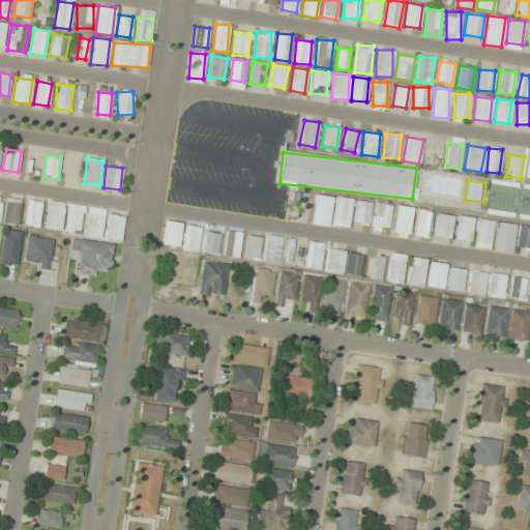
[(326,227),(331,198),(315,195),(310,224),(326,227)]
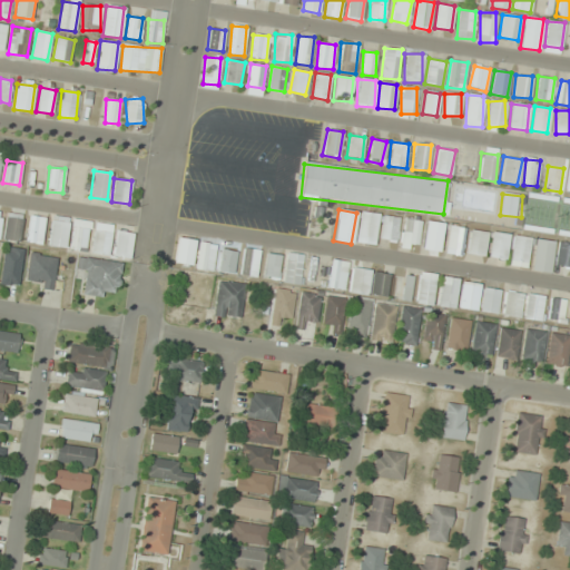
[(379,215),(361,212),(355,241),(373,245),(379,215)]
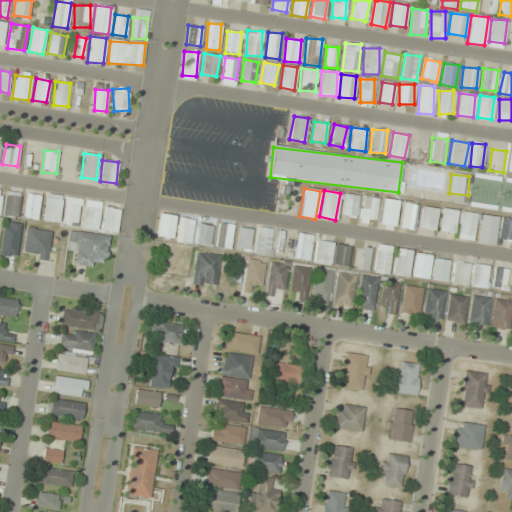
[(20,193),(6,191),(4,215),(18,217),(20,193)]
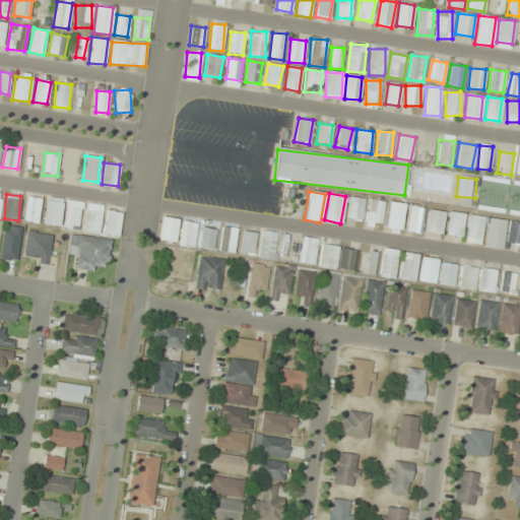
[(360,221),(365,200),(350,196),(345,217),(360,221)]
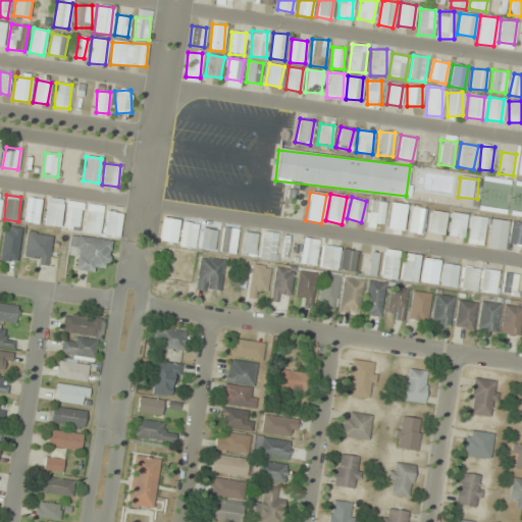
[(42,200),(28,198),(23,222),(38,224),(42,200)]
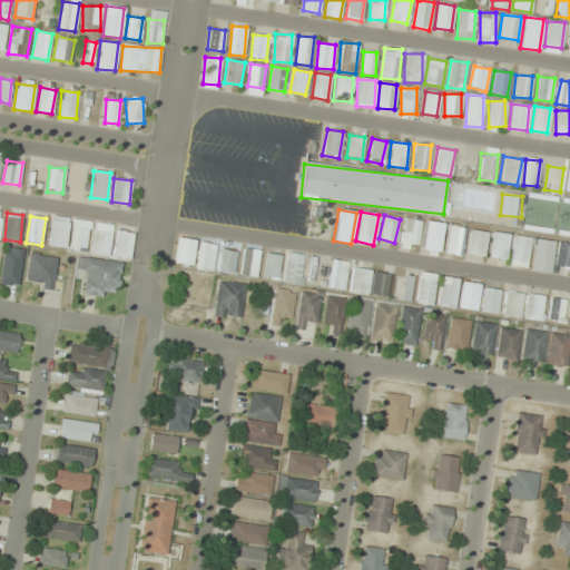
[(70,249),(86,252),(89,222),(74,219),(70,249)]
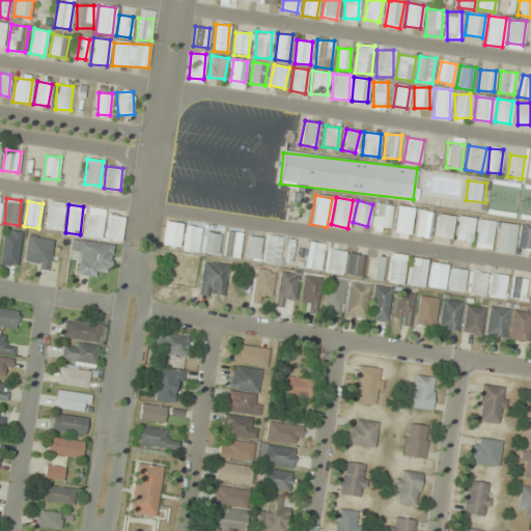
[(374,231),(390,231),(390,204),(374,204),(374,231)]
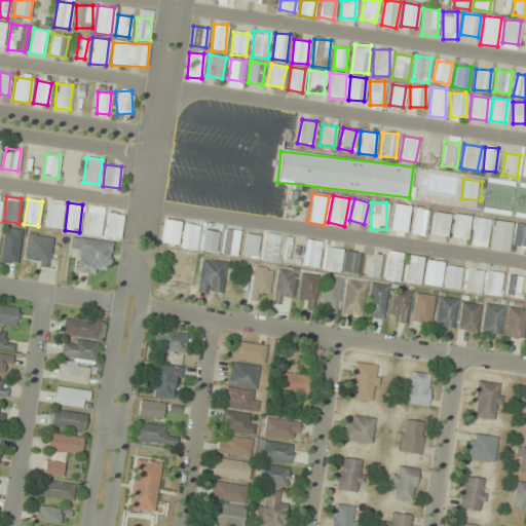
[(44,227),(61,229),(63,205),(47,203),(44,227)]
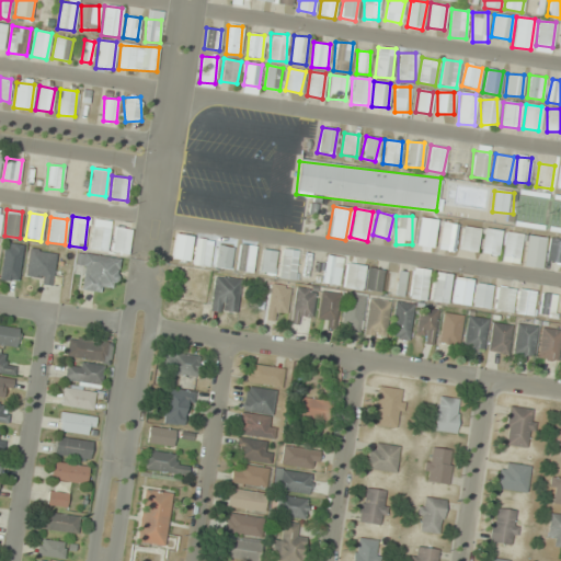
[(434,222),(425,221),(423,241),(432,242),(434,222)]
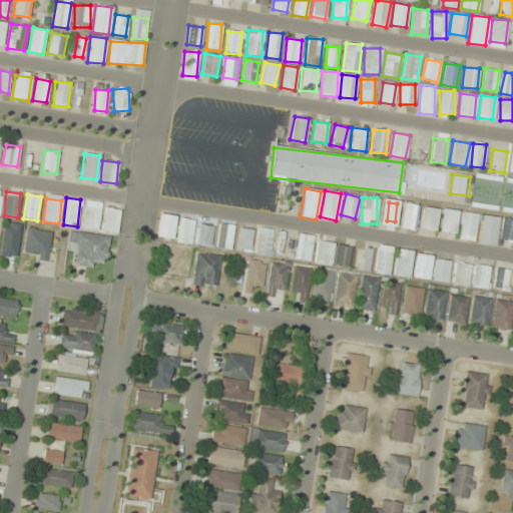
[(401,223),(416,225),(418,204),(404,203),(401,223)]
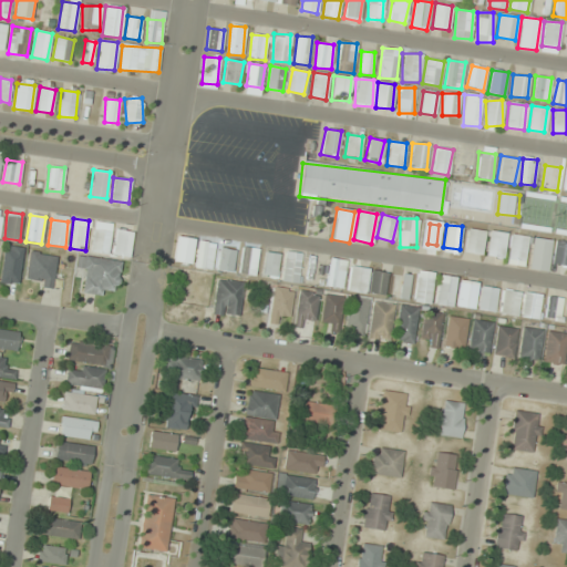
[(111,232),(93,228),(90,251),(107,255),(111,232)]
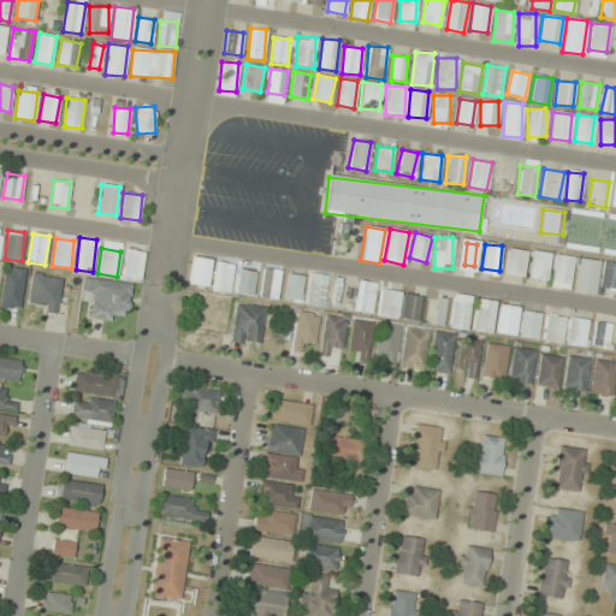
[(144,253),(126,249),(122,277),(140,280),(144,253)]
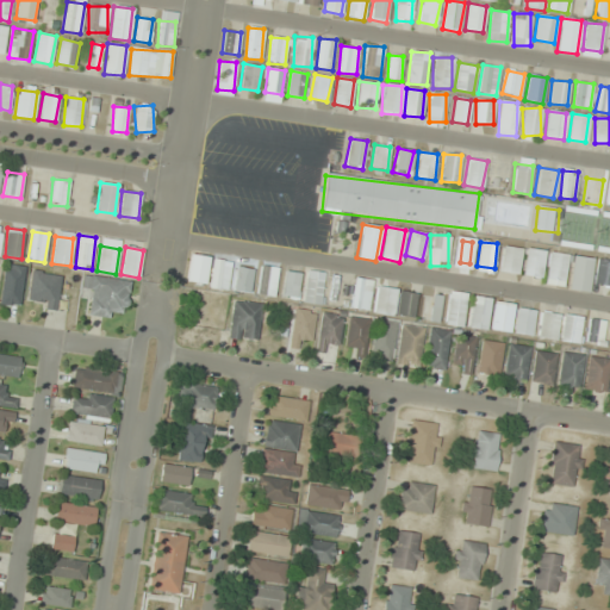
[(521,248),(503,247),(500,272),(518,273),(521,248)]
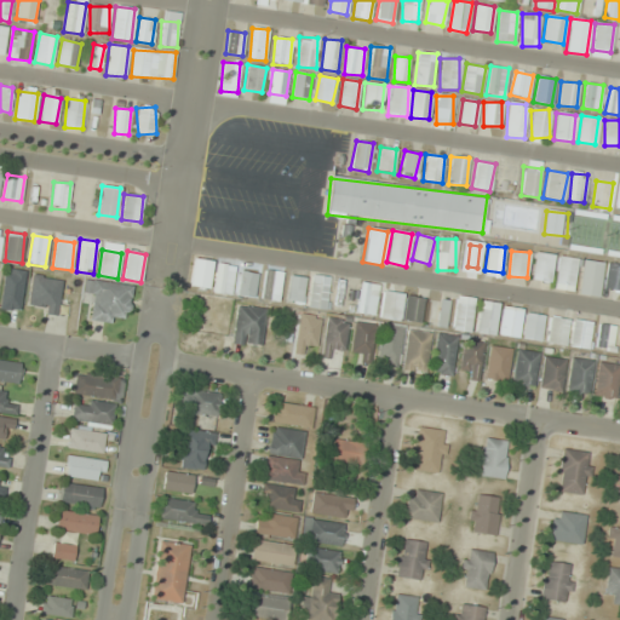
[(549,282),(555,256),(537,252),(530,279),(549,282)]
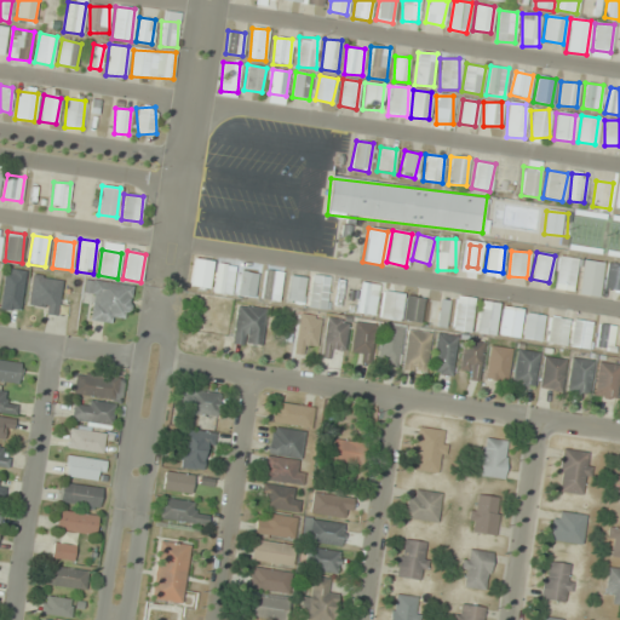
[(573,286),(577,258),(558,257),(555,283),(573,286)]
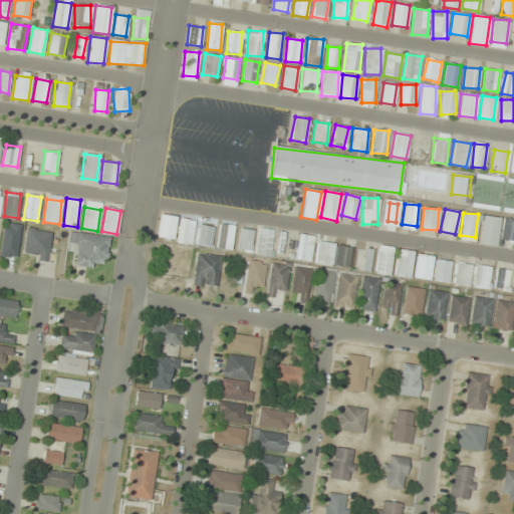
[(157,237),(173,239),(175,216),(159,214),(157,237)]
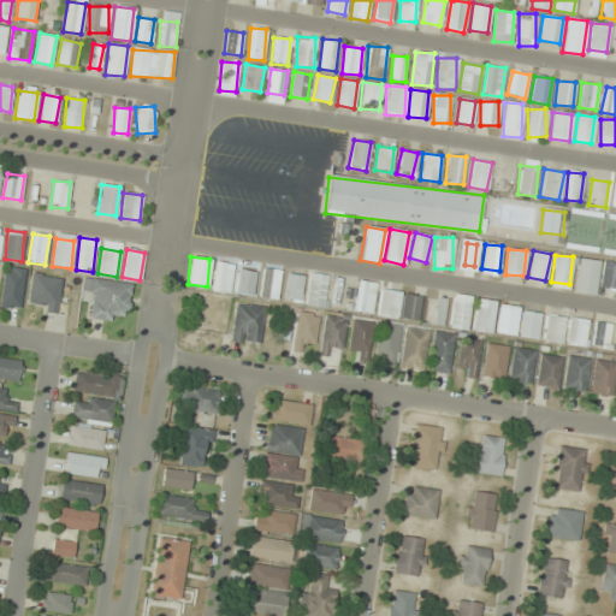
[(598,261),(578,259),(574,292),(594,294),(598,261)]
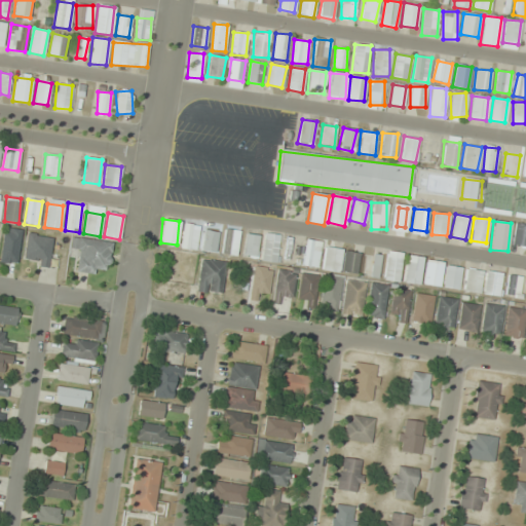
[(512,243),(525,247),(525,243),(525,225),(516,224),(512,243)]
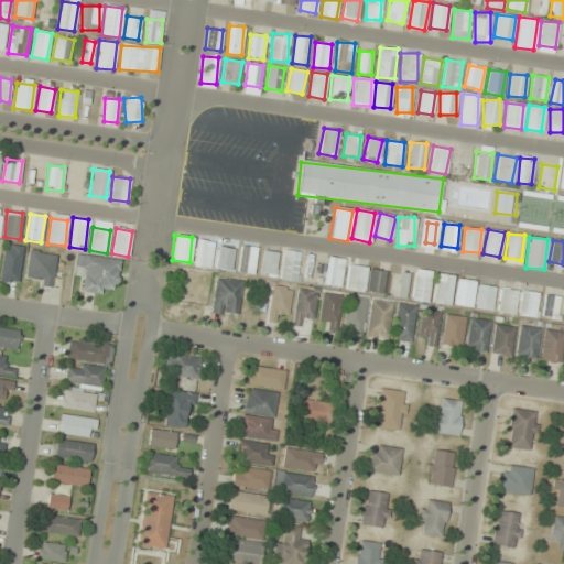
[(195,267),(212,267),(212,241),(195,241),(195,267)]
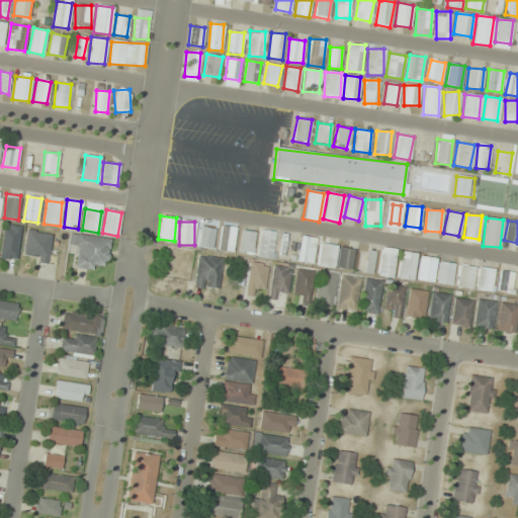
[(0,258),(17,260),(20,226),(2,225),(0,245),(0,258)]
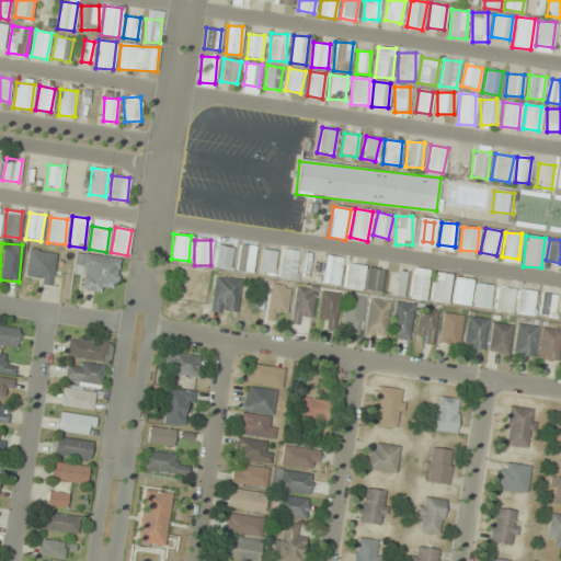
[(235,249),(219,244),(214,265),(229,270),(235,249)]
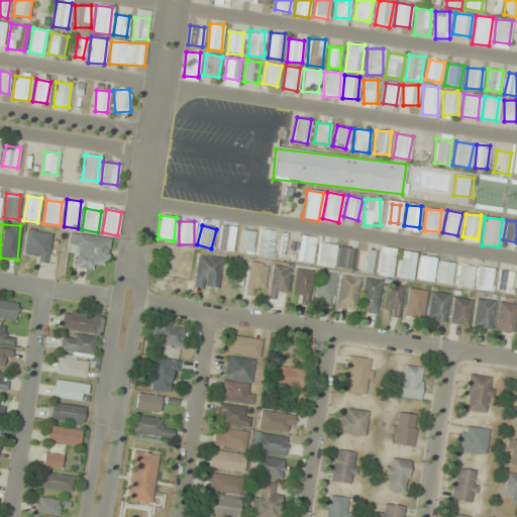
[(235,227),(221,225),(217,249),(232,251),(235,227)]
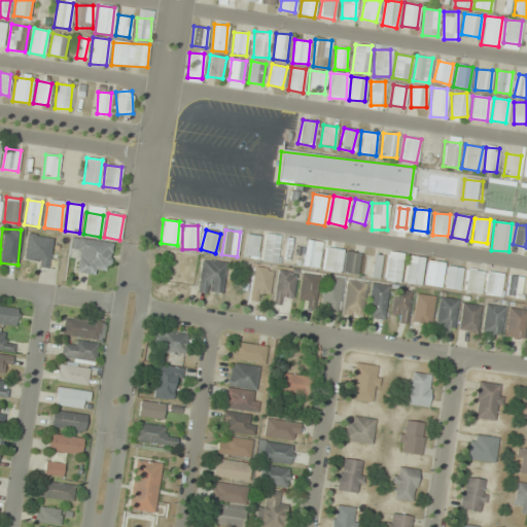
[(54,238),(28,234),(23,261),(48,267),(54,238)]
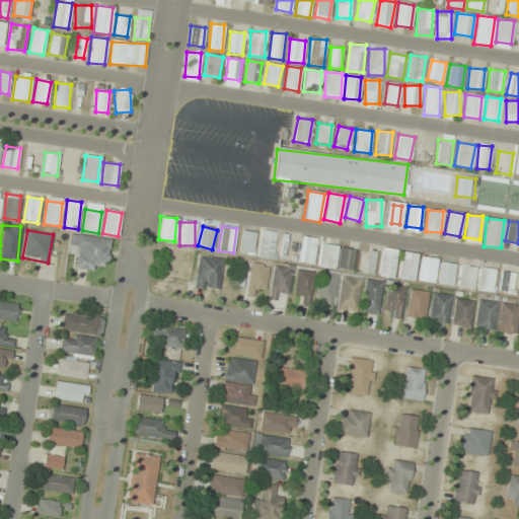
[(238,253),(252,254),(254,232),(241,230),(238,253)]
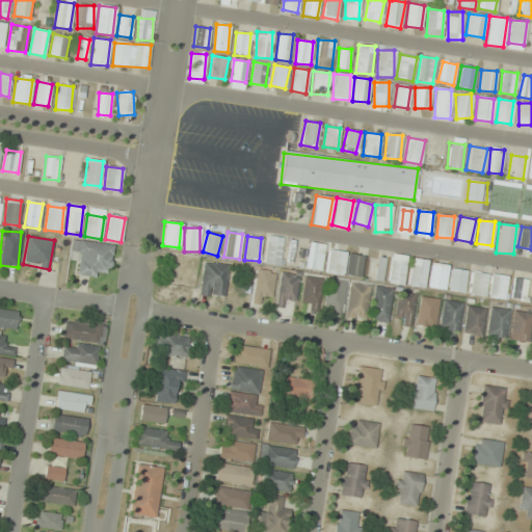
[(283,238),(267,236),(264,264),(280,266),(283,238)]
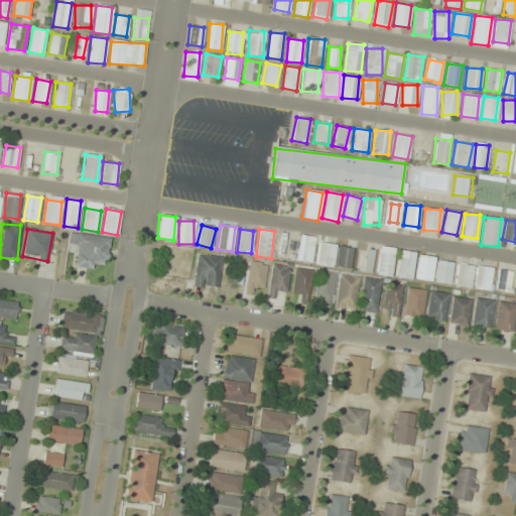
[(111,238),(71,232),(69,243),(79,245),(76,266),(96,269),(98,260),(107,261),(111,238)]
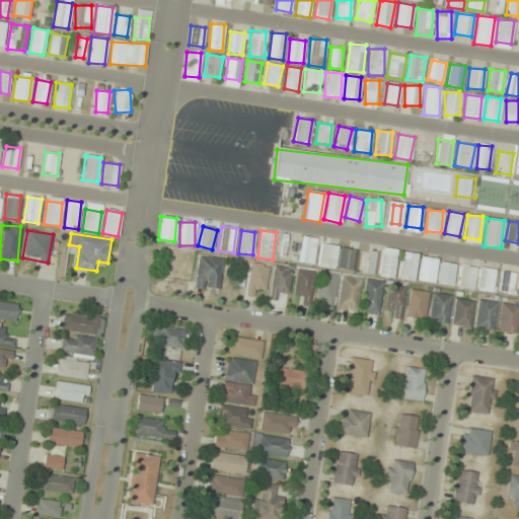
[(315,237),(300,236),(299,263),(314,264),(315,237)]
